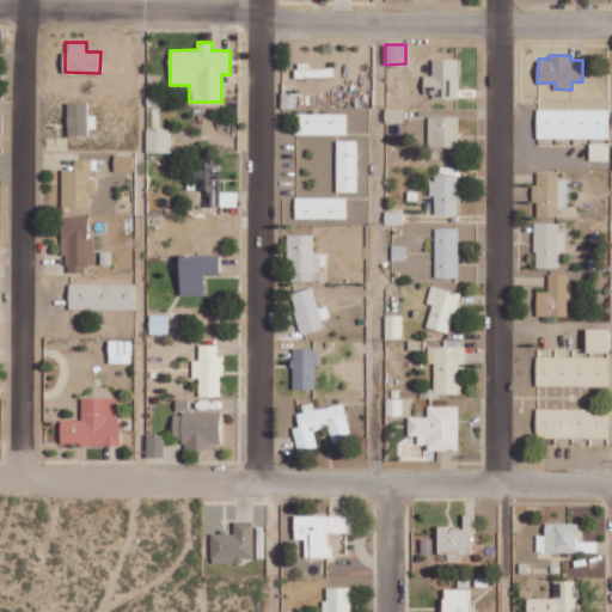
[(424,75),(424,97),(459,97),(458,57),(432,59),(432,75),(424,75)]
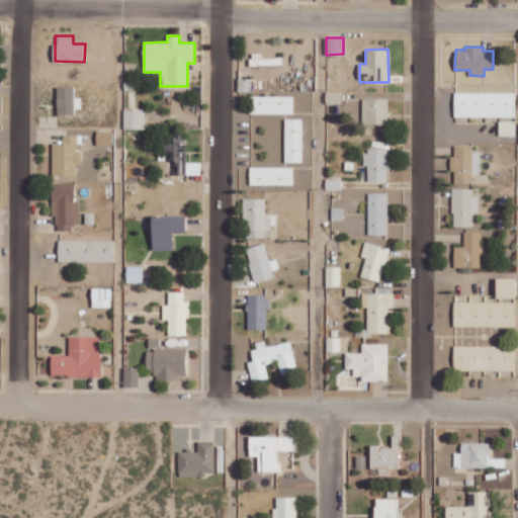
[(251,66),(268,66),(268,57),(251,57),(251,66)]
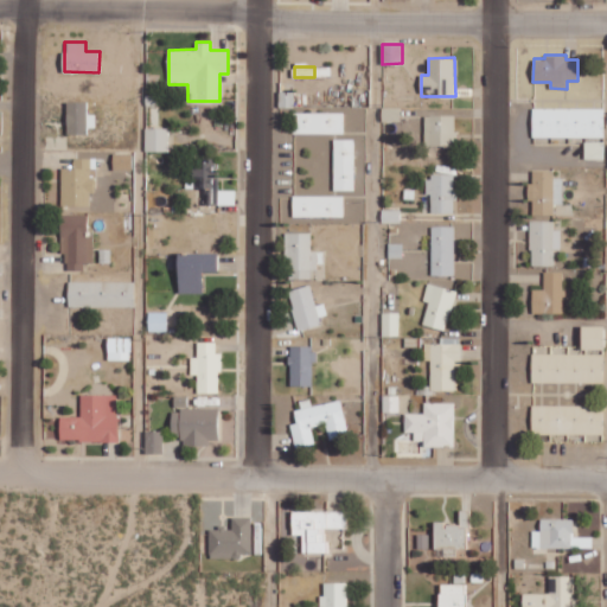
[(88,133),(87,101),(66,101),(68,133),(88,133)]
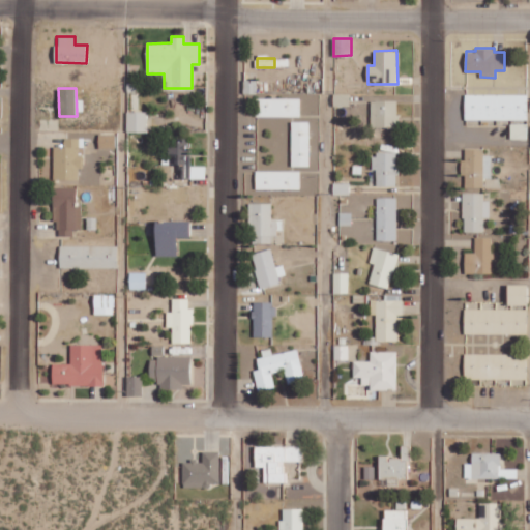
[(465,119),(527,120),(527,94),(465,93),(465,119)]
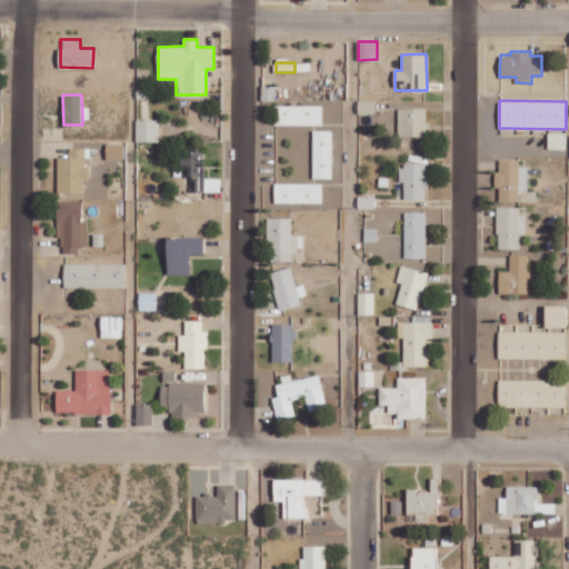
[(322,106),(275,105),(275,125),(322,125),(322,106)]
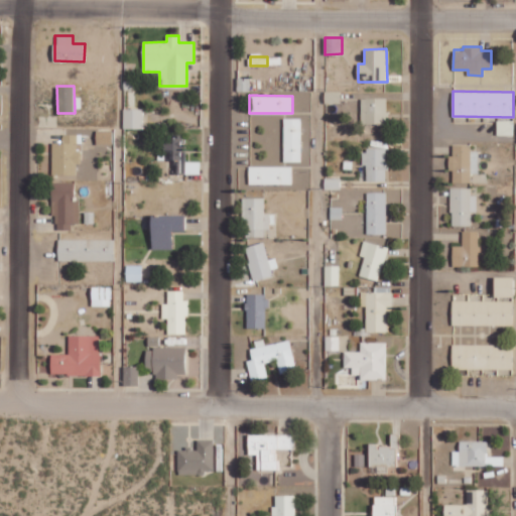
[(386,98),(362,98),(361,123),(386,123),(386,98)]
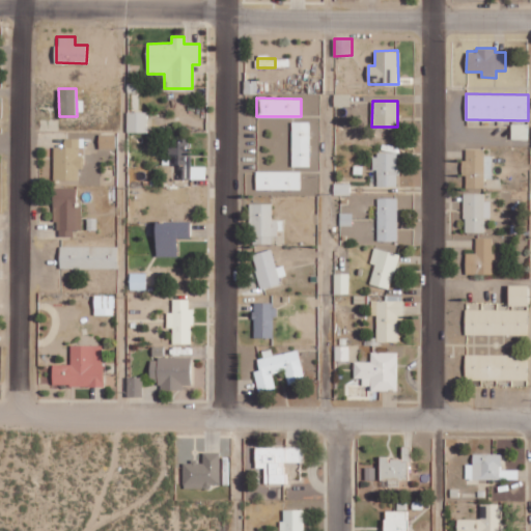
[(127,132),(147,132),(147,112),(128,111),(127,132)]
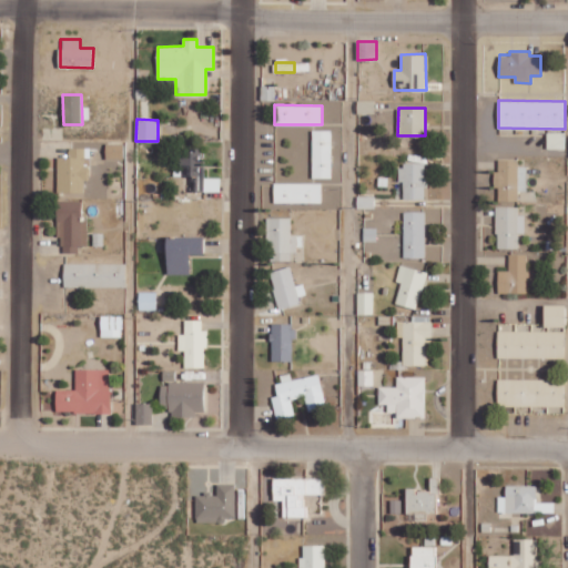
[(332,130),(313,130),(313,178),(333,178),(332,130)]
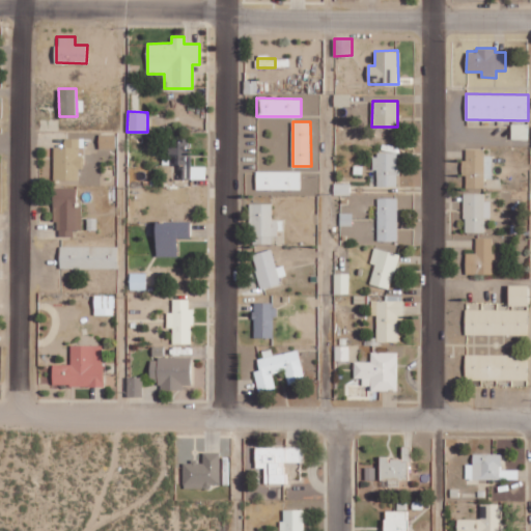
[(512,138),(528,138),(527,123),(511,124),(512,138)]
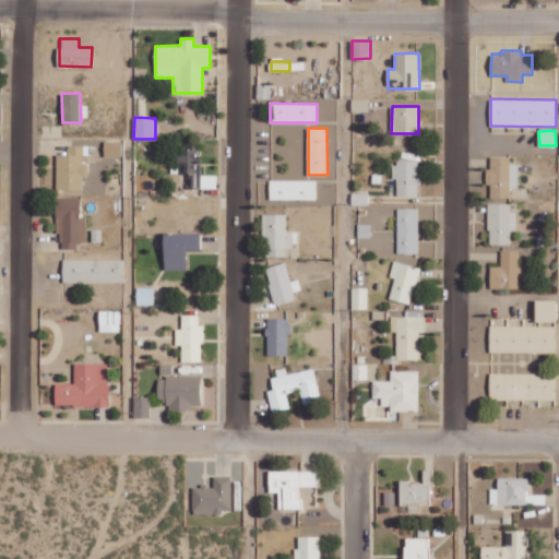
[(104,157),(122,157),(121,141),(104,141),(104,157)]
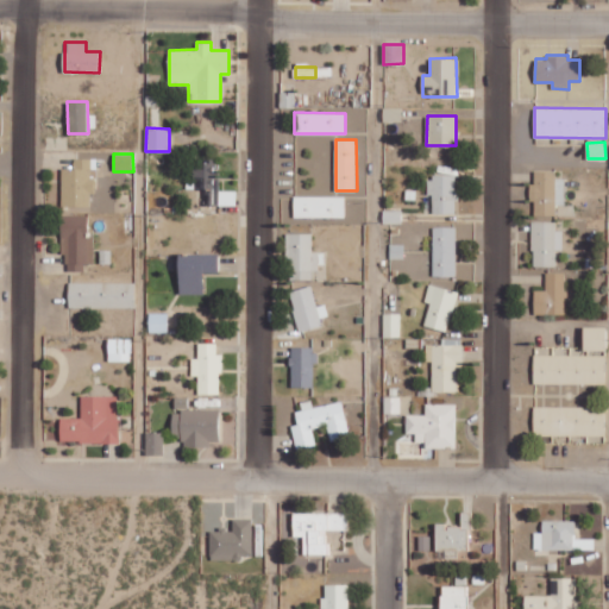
[(62,168),(61,207),(90,207),(92,158),(74,158),(74,168),(62,168)]
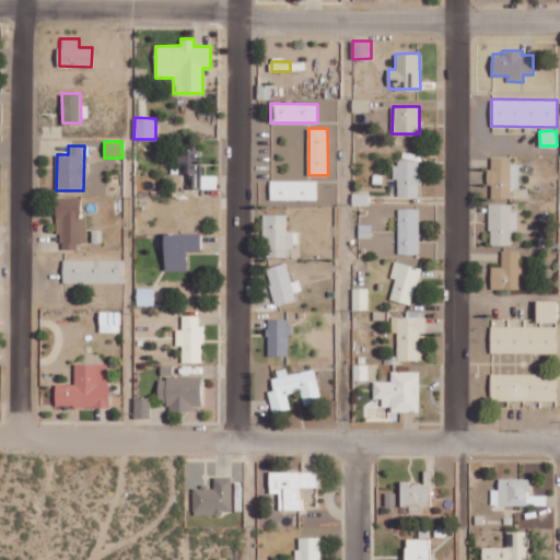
[(197,173),(197,148),(179,148),(179,173),(197,173)]
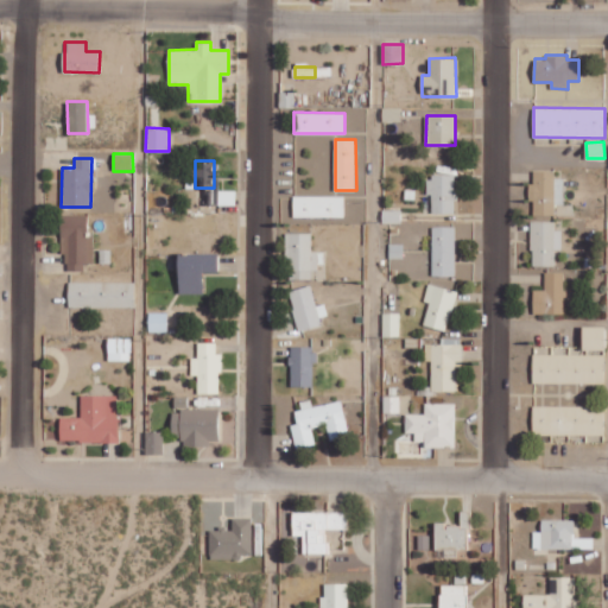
[(533,214),(555,214),(555,204),(563,204),(564,178),(555,178),(555,170),(533,170),(533,183),(529,183),(529,201),(533,201),(533,214)]
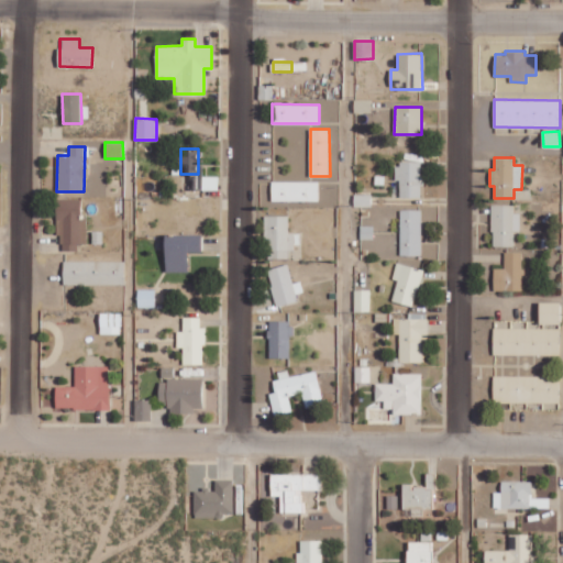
[(396,180),(400,180),(400,197),(421,197),(422,162),(397,162),(396,180)]
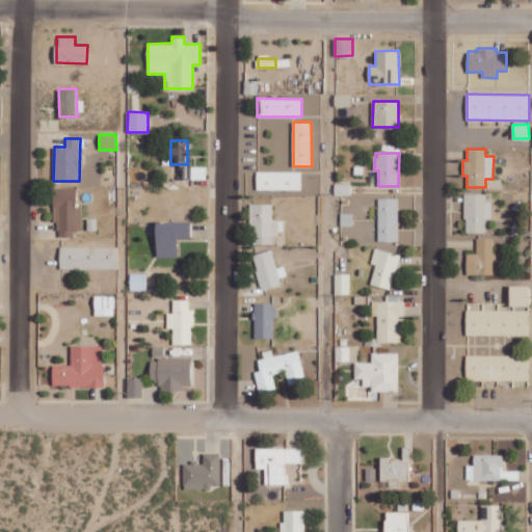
[(301,171),(257,171),(257,189),(301,190),(301,171)]
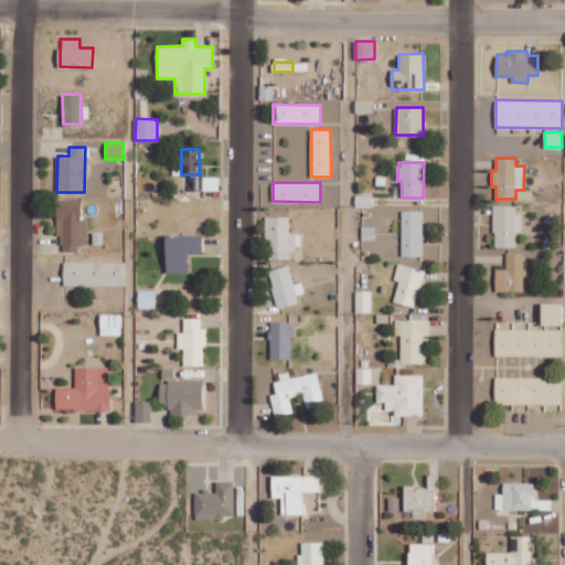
[(59,251),(78,251),(78,244),(86,244),(86,220),(81,220),(81,200),(57,200),(59,251)]
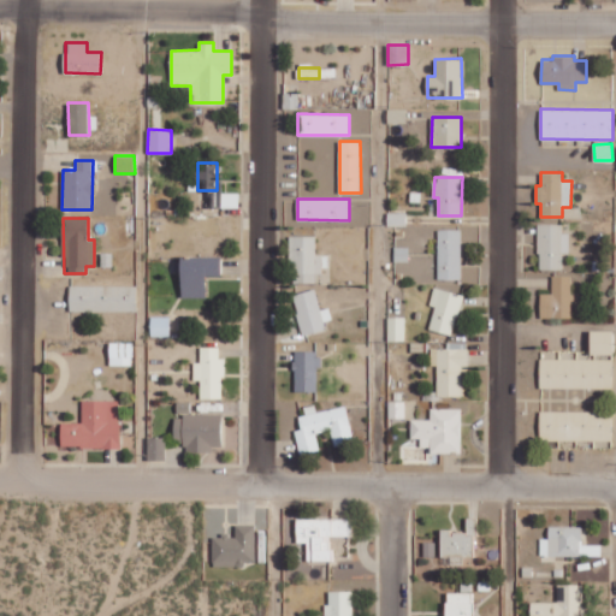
[(562,268),(562,253),(568,253),(568,232),(562,232),(562,224),(538,224),(538,268),(562,268)]
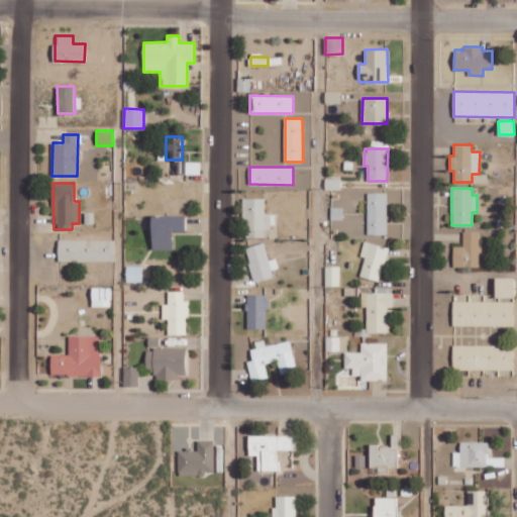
[(368,235),(387,234),(387,193),(368,193),(368,235)]
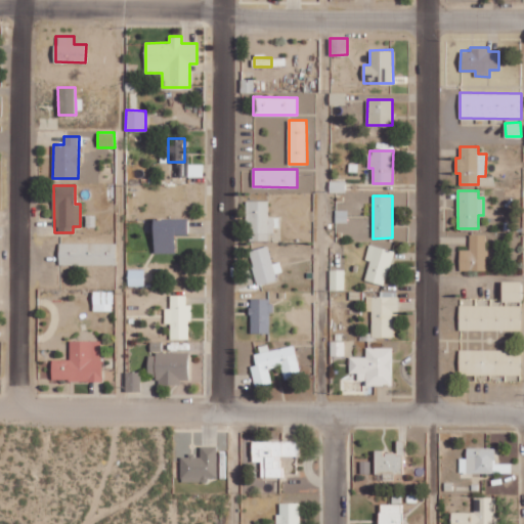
[(268,201),(248,201),(247,241),(268,241),(269,231),(276,231),(277,217),(268,217),(268,201)]
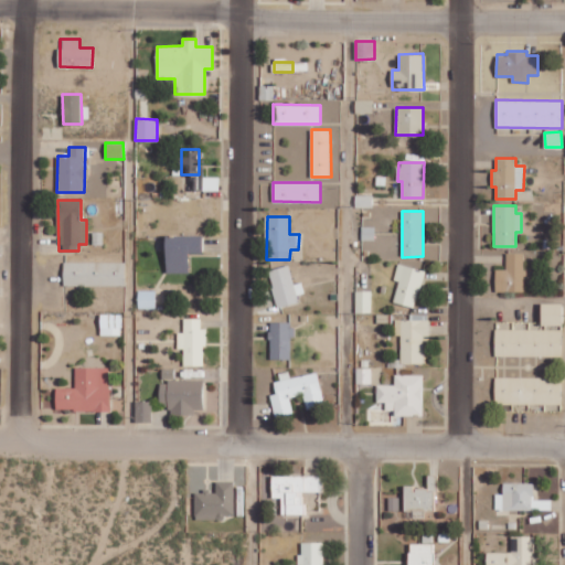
[(189,272),(188,253),(202,252),(202,235),(166,235),(166,273),(189,272)]
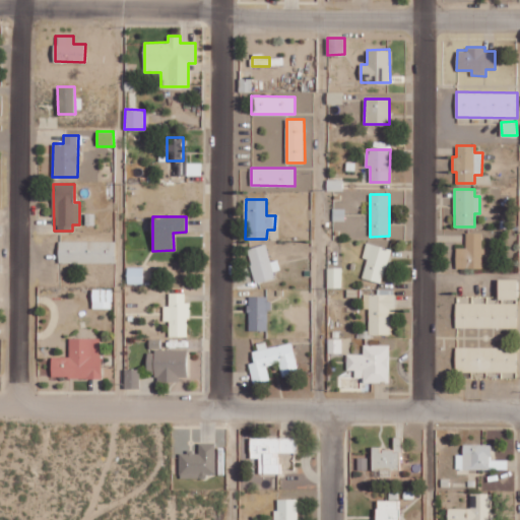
[(482,233),(466,233),(465,248),(456,248),(456,267),(481,268),(482,233)]
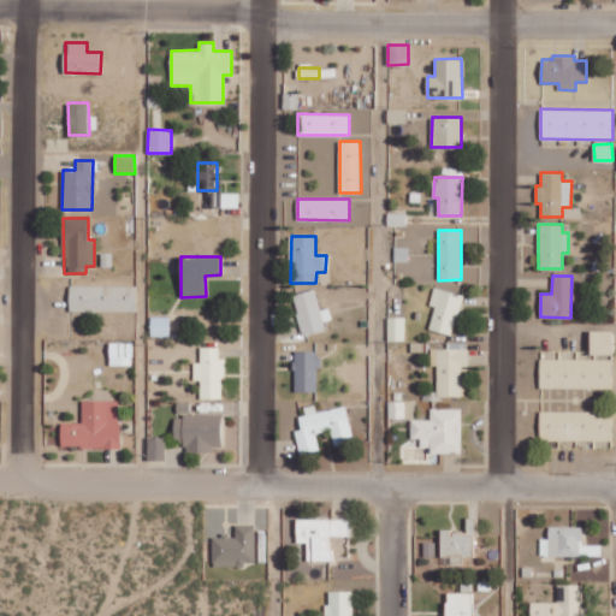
[(137,285),(69,285),(70,311),(137,311),(137,285)]
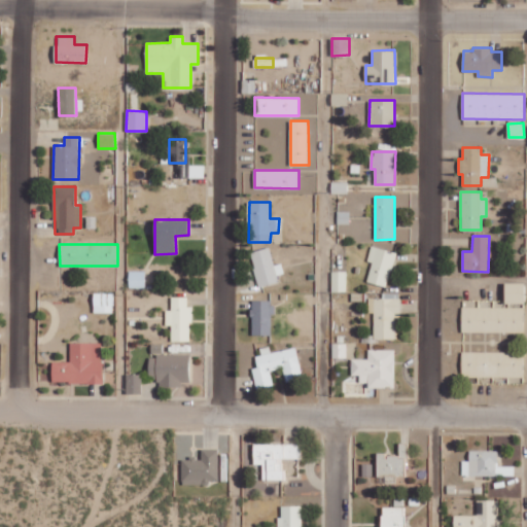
[(396,252),(372,246),(367,261),(373,262),(367,281),(387,286),(396,252)]
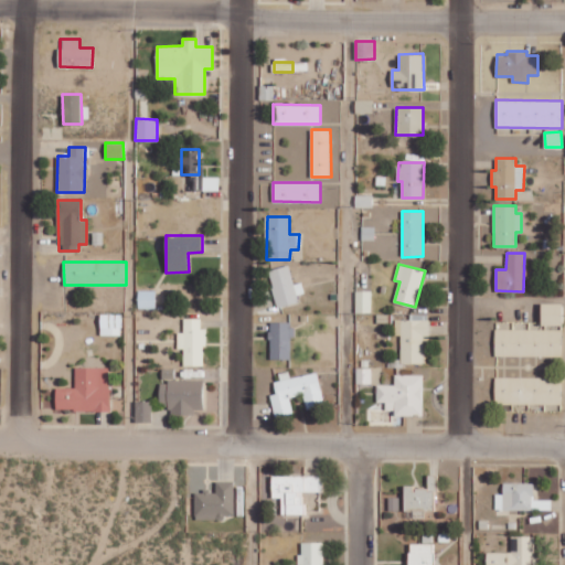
[(294,285),(289,265),(268,270),(278,308),(298,302),(296,295),(305,292),(301,283),(294,285)]
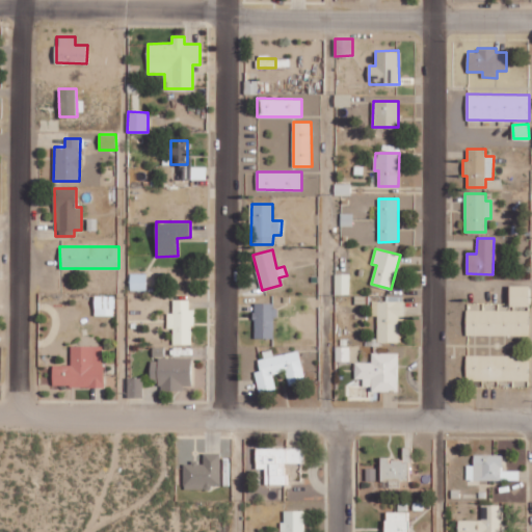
[(130,290),(147,290),(147,273),(130,273),(130,290)]
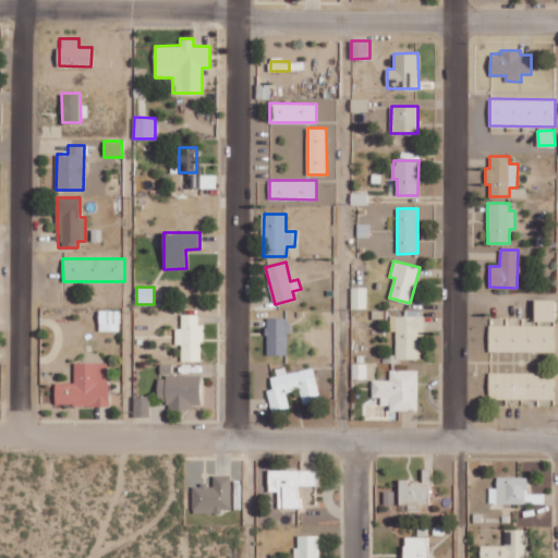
[(367,308),(366,287),(351,287),(351,308),(367,308)]
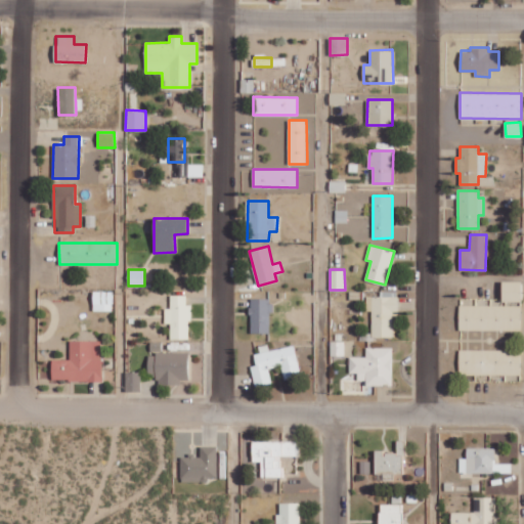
[(522,280),(503,280),(503,301),(522,301),(522,280)]
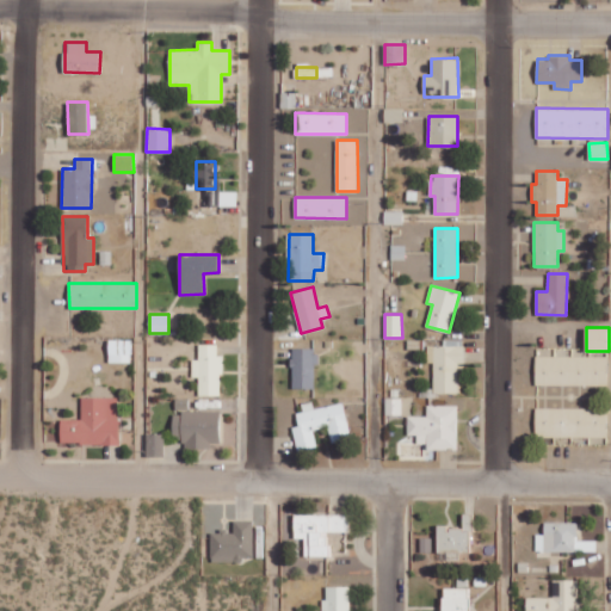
[(130,363),(131,339),(109,339),(107,362),(130,363)]
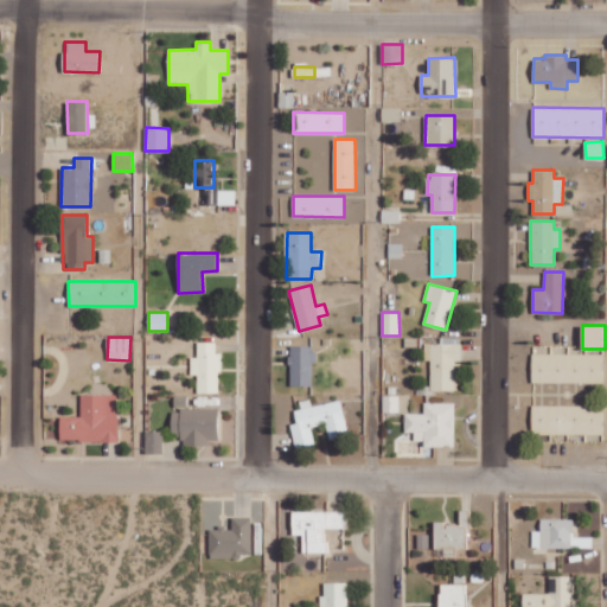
[(198,375),(197,393),(219,394),(221,352),(216,352),(216,342),(198,342),(198,357),(191,357),(191,374),(198,375)]
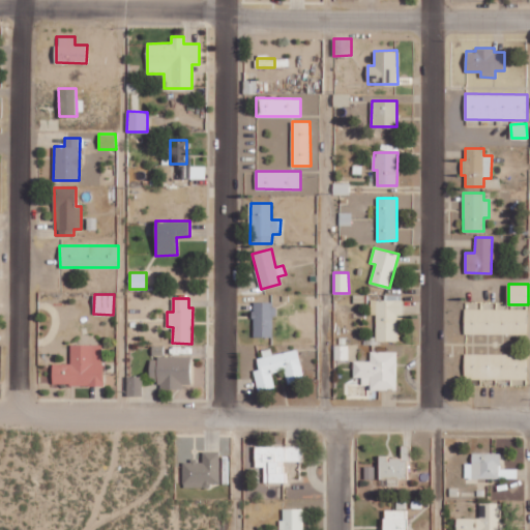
[(403,300),(371,299),(371,315),(377,315),(376,341),(399,342),(399,318),(403,318),(403,300)]
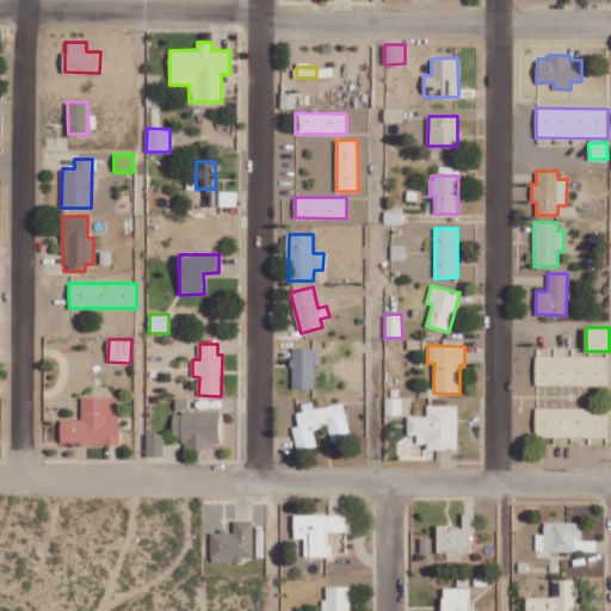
[(291,388),(315,389),(316,349),(292,347),(291,388)]
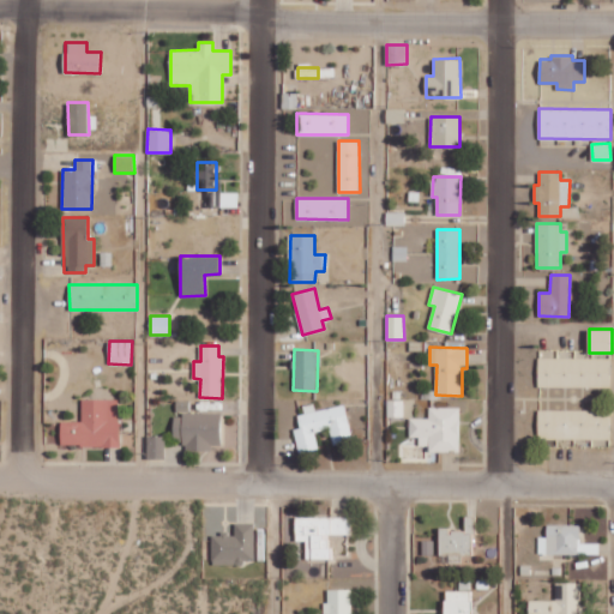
[(537,386),(611,387),(611,359),(539,356),(537,386)]
